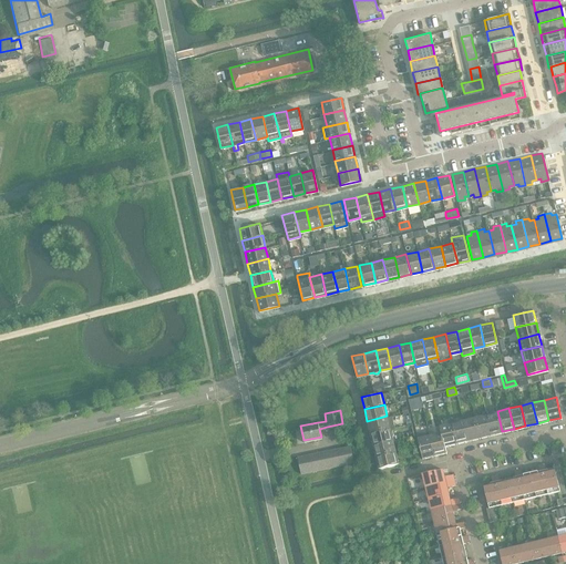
[(497,411),(485,413),(491,434),(502,431),(497,411)]
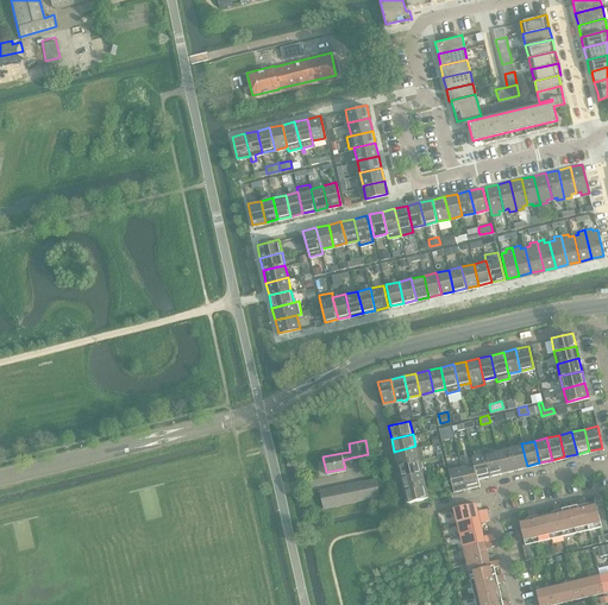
[(521,443),(509,447),(514,468),(527,466),(521,443)]
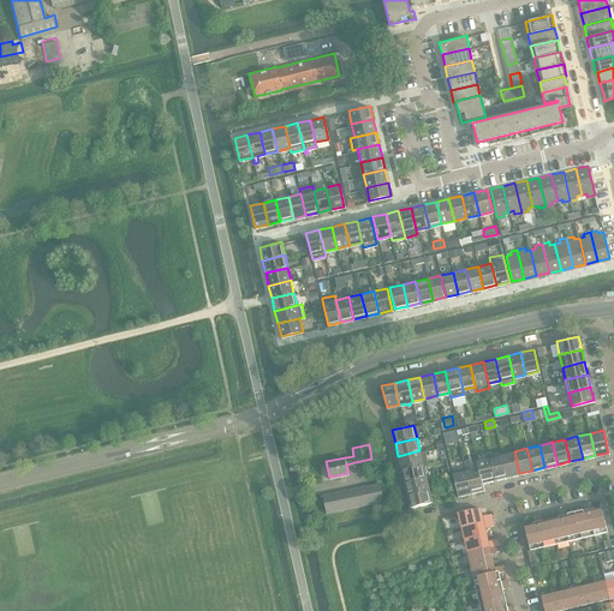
[(419,450),(398,456),(401,468),(423,463),(428,462),(424,449),(419,450)]
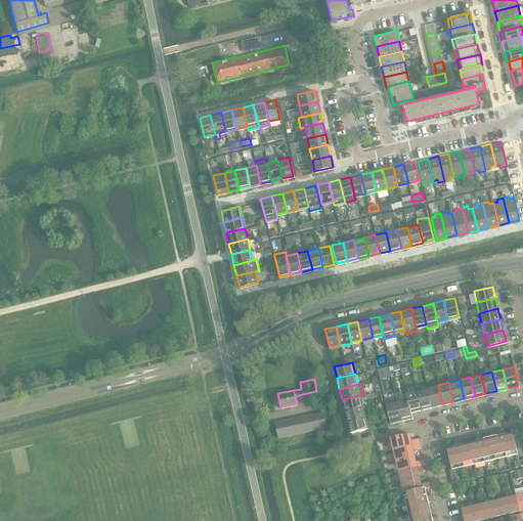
[(438,385),(427,387),(432,406),(442,403),(438,385)]
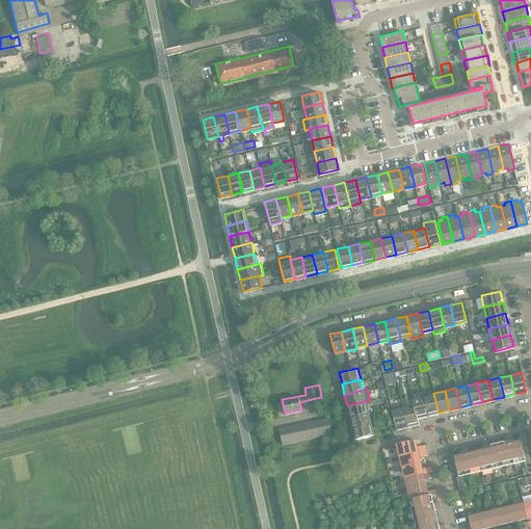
[(433,393),(423,396),(427,415),(439,413),(433,393)]
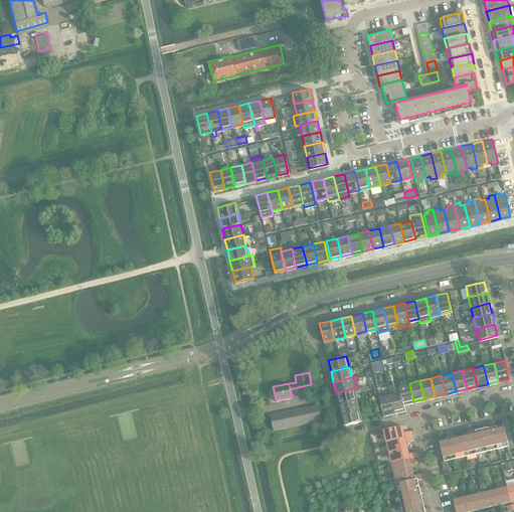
[(409,383),(398,385),(399,391),(400,391),(403,404),(413,401),(409,383)]
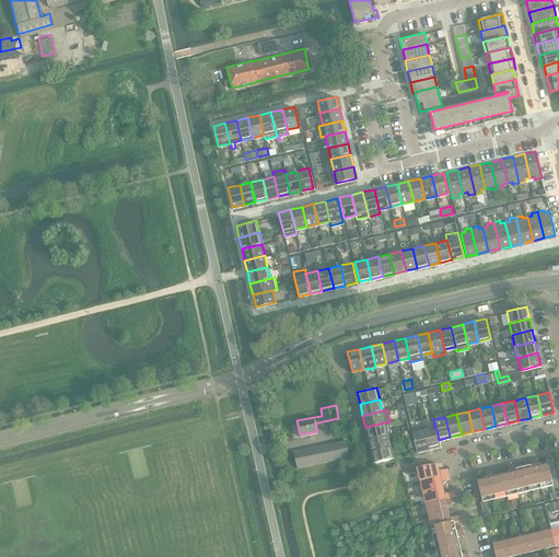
[(385,422),(365,427),(368,439),(387,433),(385,422)]
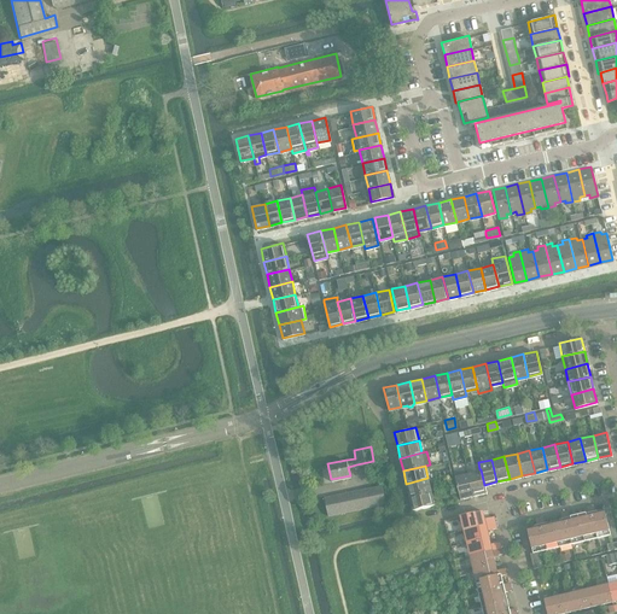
[(479,469),(467,473),(473,495),(487,491),(484,485),(481,469),(479,469)]
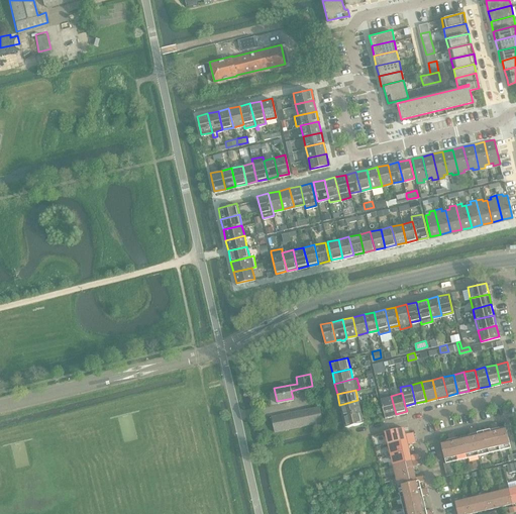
[(391,396),(380,398),(385,417),(396,414),(391,396)]
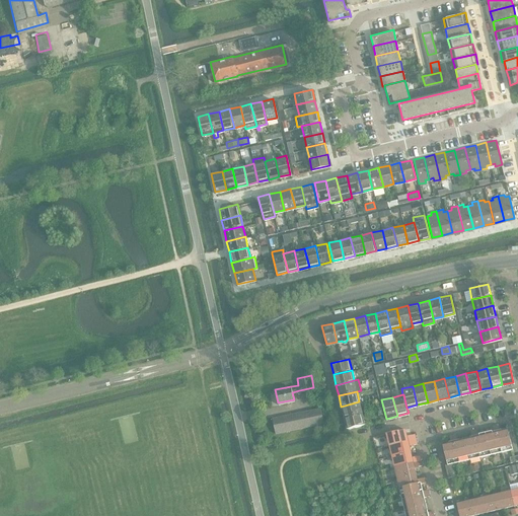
[(359,401),(341,407),(344,417),(362,413),(359,401)]
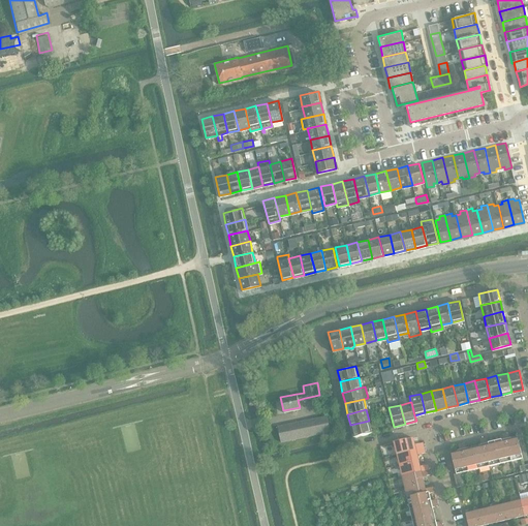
[(330,430),(327,414),(277,425),(280,440),(320,432),(320,436),(331,434),(330,430)]
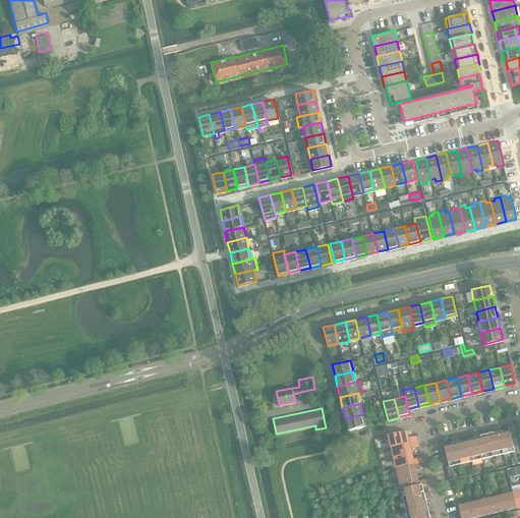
[(363,414),(345,418),(347,429),(365,425),(363,414)]
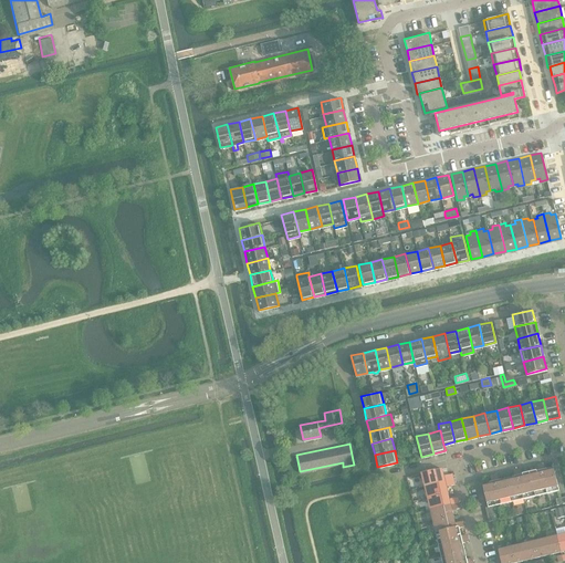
[(558,489),(556,478),(553,465),(544,467),(543,461),(535,464),(537,469),(529,470),(534,494),(558,489)]
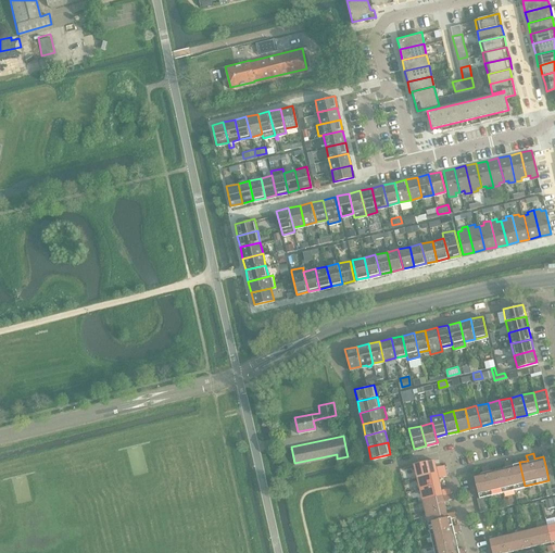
[(433,459),(413,464),(416,476),(444,469),(443,464),(436,465),(433,459)]
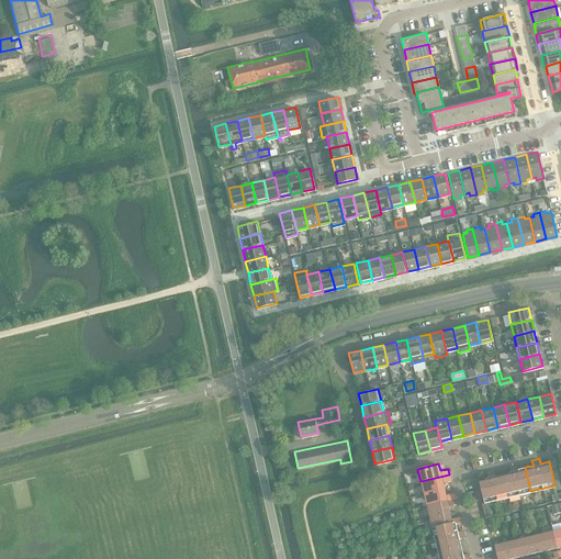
[(479,478),(484,502),(481,502),(484,516),(491,514),(487,501),(530,491),(525,467),(517,469),(516,464),(508,466),(511,471),(494,474),(493,469),(485,471),(487,477),(479,478)]
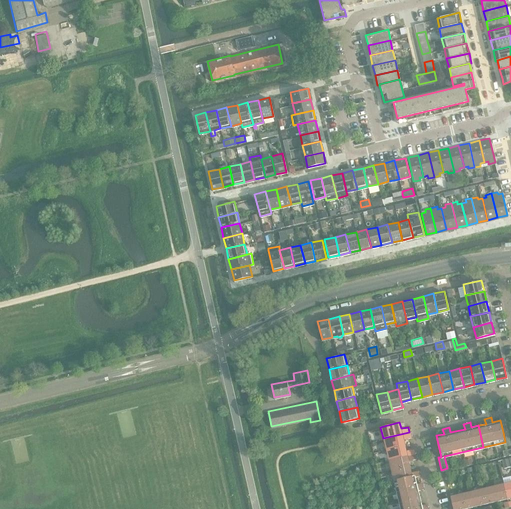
[(409,432),(383,438),(386,448),(405,444),(403,438),(411,436),(409,432)]
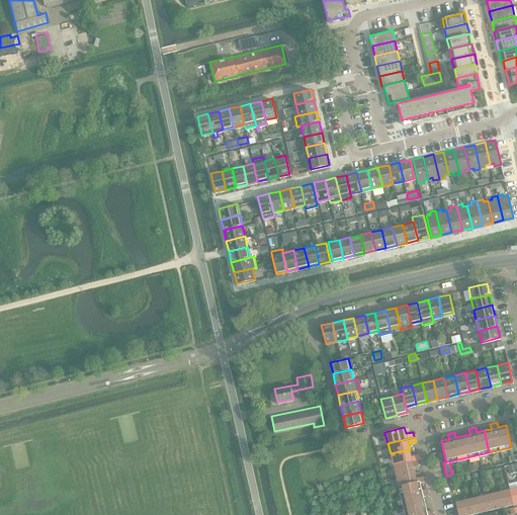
[(410,449),(391,453),(393,464),(419,458),(418,453),(411,454),(410,449)]
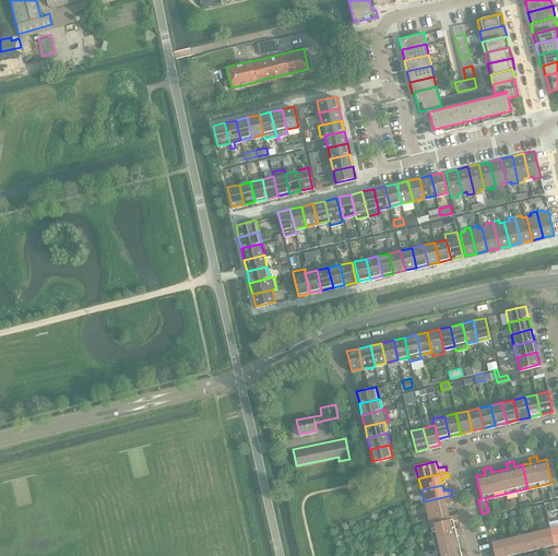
[(452,495),(424,501),(427,513),(448,508),(446,501),(454,499),(452,495)]
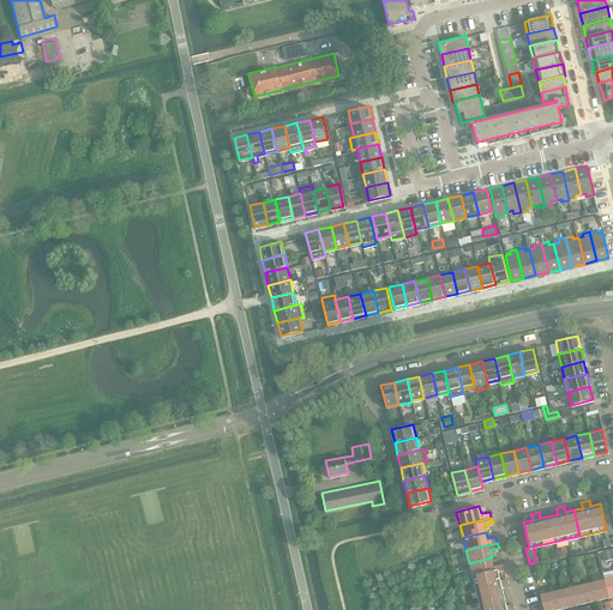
[(610,548),(601,549),(604,560),(612,557),(612,554),(610,548)]
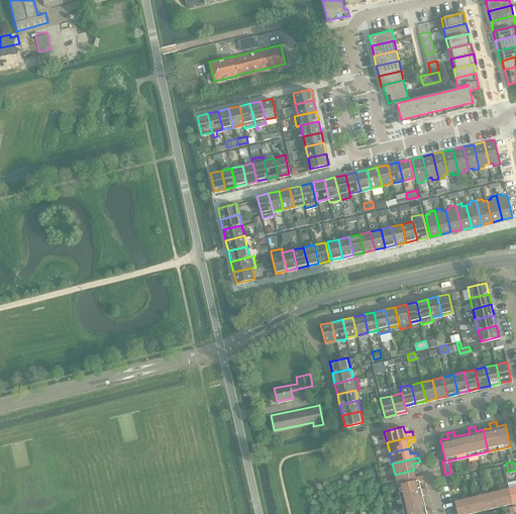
[(414,470),(395,475),(397,485),(419,480),(424,479),(422,474),(415,476),(414,470)]
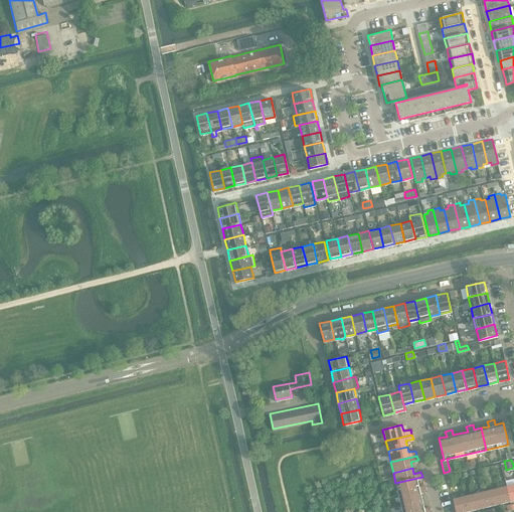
[(429,511),(431,511),(429,505),(423,506),(420,492),(425,491),(423,484),(418,485),(417,478),(395,483),(401,511),(429,511)]
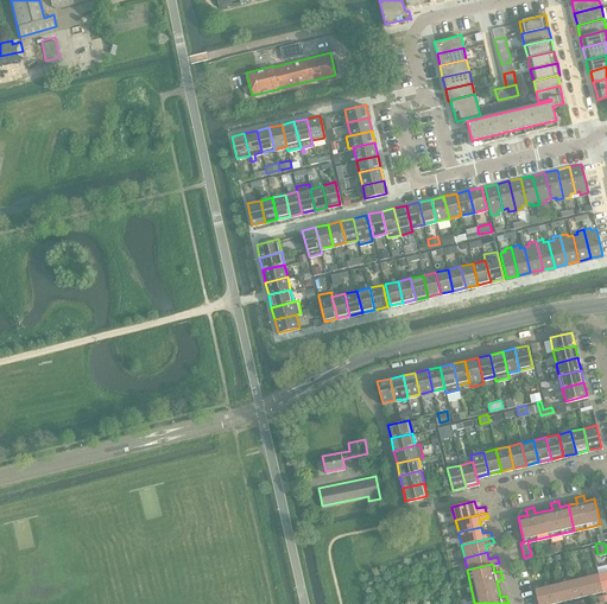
[(598,572),(585,576),(589,593),(601,590),(598,572)]
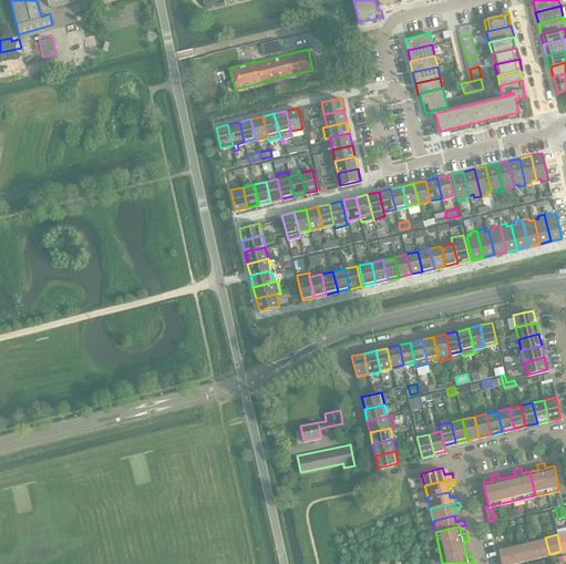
[(545,537),(534,540),(537,556),(549,554),(545,537)]
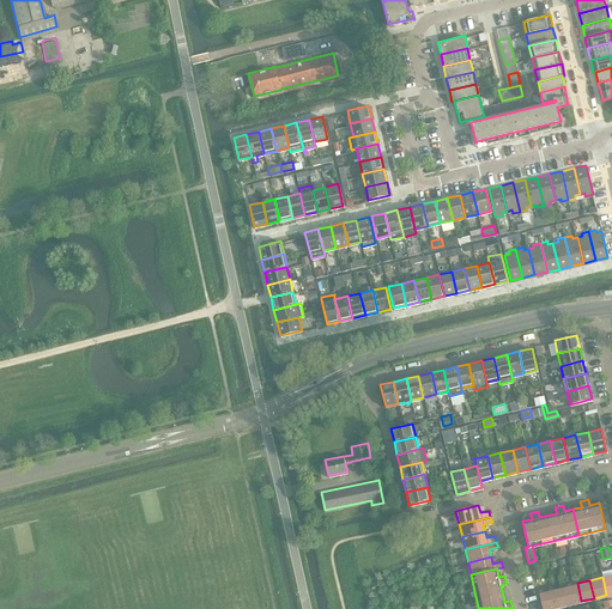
[(577,583),(564,586),(569,604),(581,601),(577,583)]
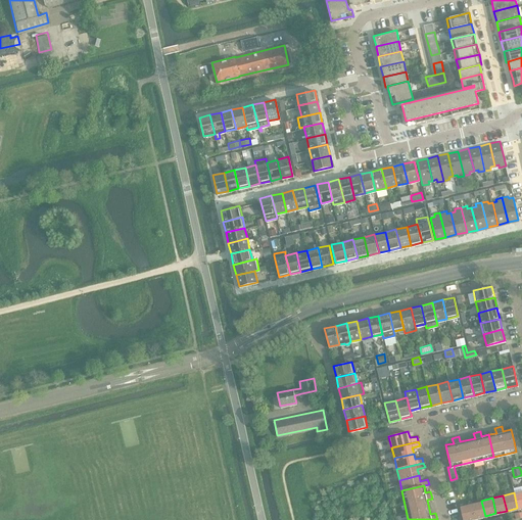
[(481,501),(471,503),(474,518),(485,516),(481,501)]
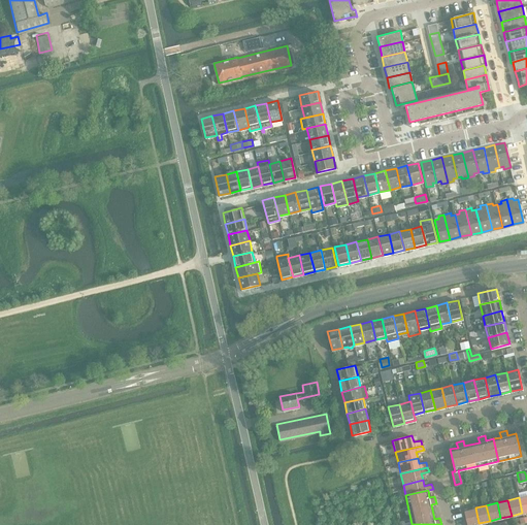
[(475,507),(464,511),(467,524),(471,524),(479,523),(475,507)]
